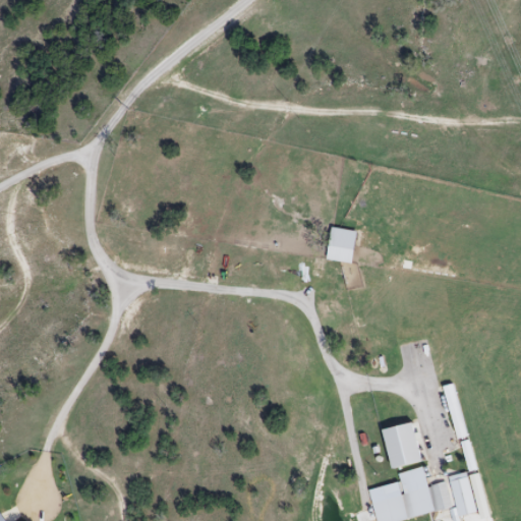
[(353,265),(356,232),(331,229),(327,262),(353,265)]
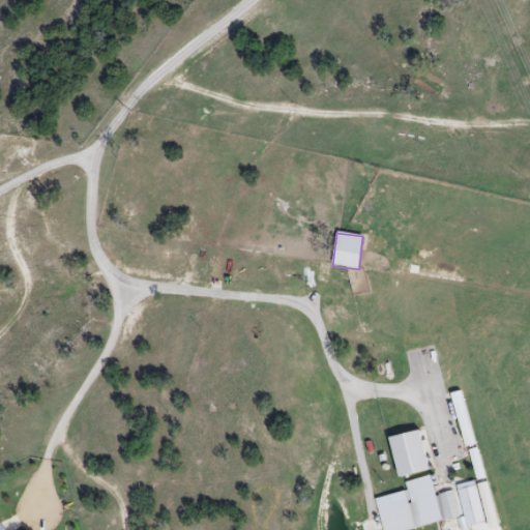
[(329,265),(320,264),(318,282),(327,283),(329,265)]
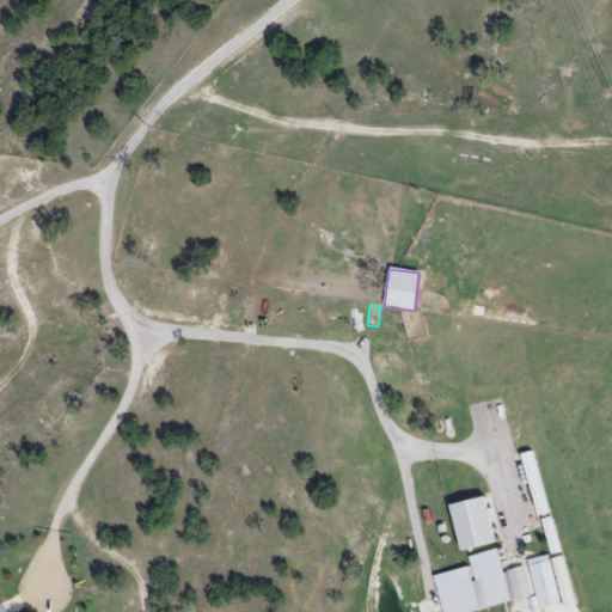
[(450,506),(461,552),(495,544),(484,497),(450,506)]
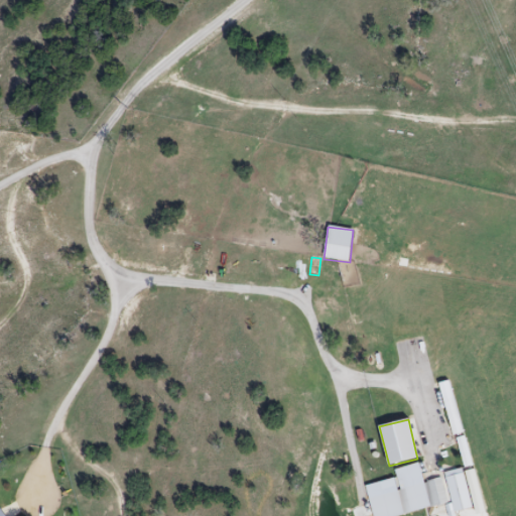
[(421,476),(417,464),(394,471),(398,483),(421,476)]
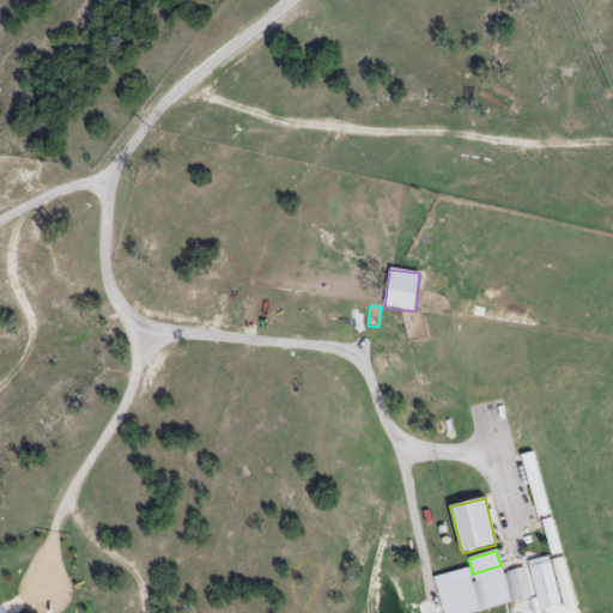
[(539,610),(560,605),(550,557),(529,562),(539,610)]
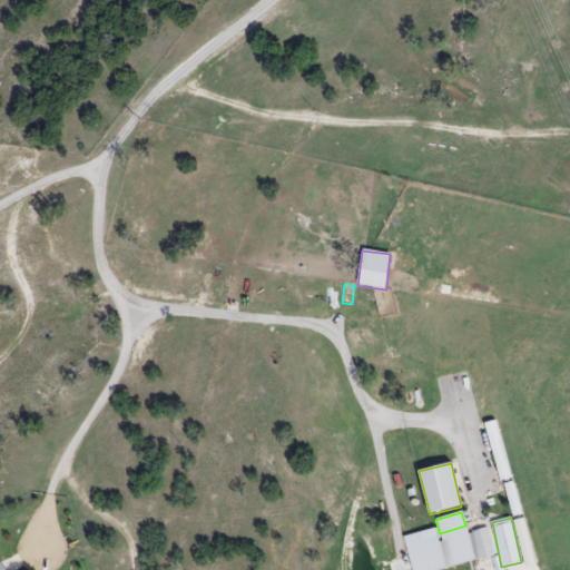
[(446,538),(452,567),(494,558),(488,530),(446,538)]
